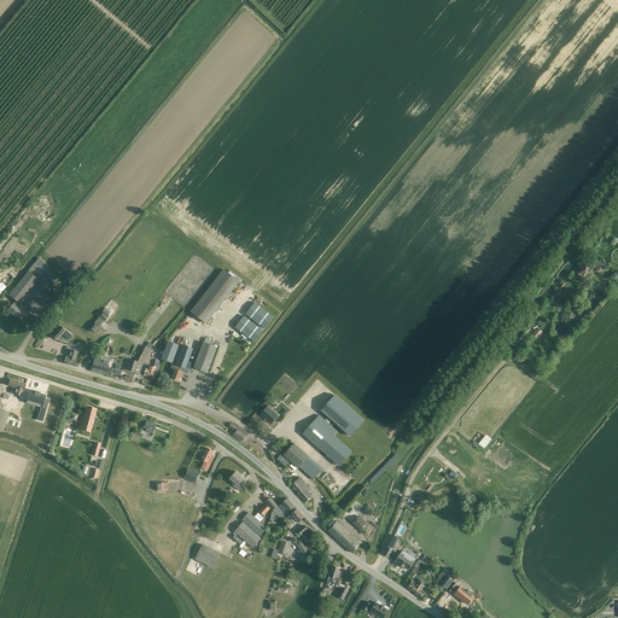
[(6,293),(16,301),(7,310),(16,318),(18,314),(22,318),(27,313),(22,308),(19,310),(15,307),(18,303),(18,302),(47,266),(39,257),(15,289),(11,286),(6,293)]
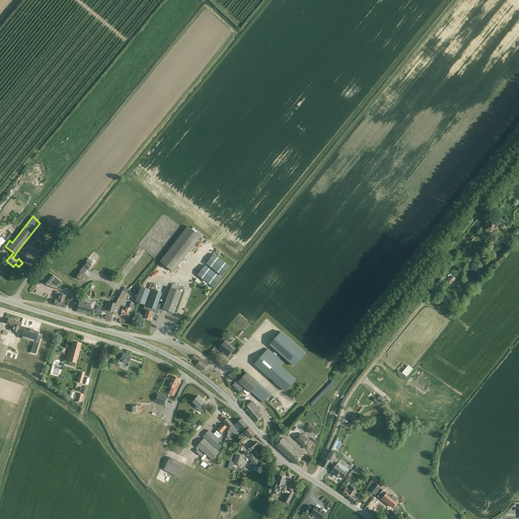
[(489,234),(493,230),(494,229),(500,224),(507,223),(509,222),(506,218),(499,223),(497,222),(497,223),(492,219),(488,224),(490,226),(486,230),(489,234)]
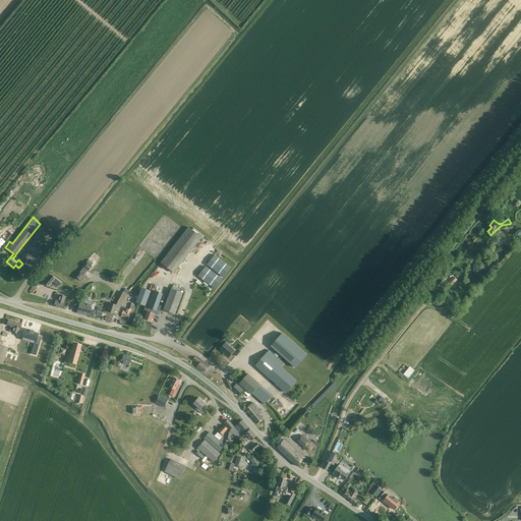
[(188,227),(165,258),(161,263),(174,273),(201,237),(188,227)]
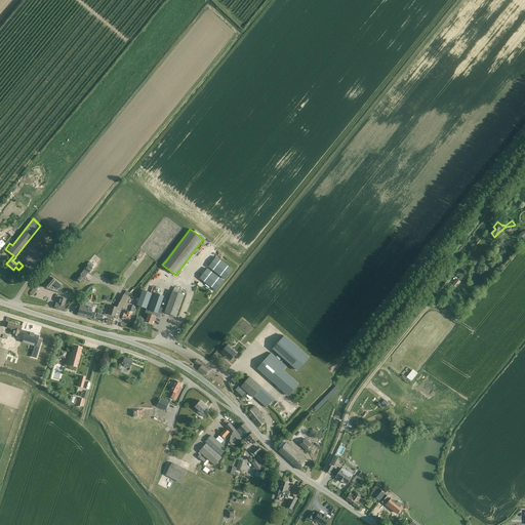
[(216,257),(208,267),(225,280),(233,270),(216,257)]
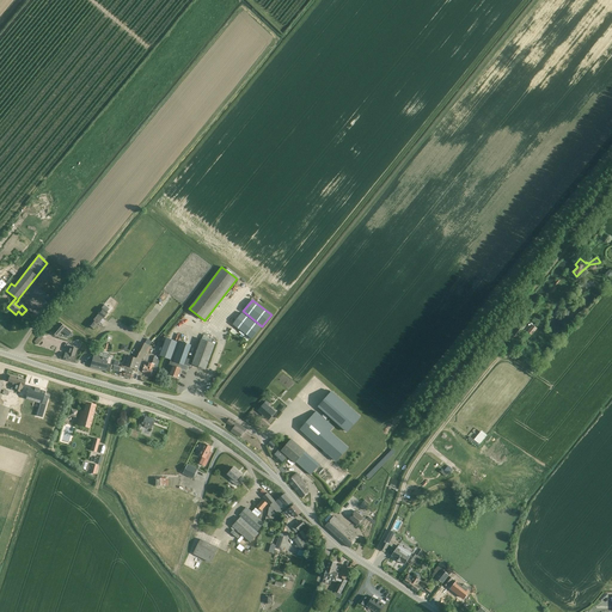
[(89,326),(93,330),(98,324),(103,318),(108,313),(106,313),(109,310),(105,306),(103,308),(102,307),(97,313),(98,314),(95,319),(93,319),(89,326)]
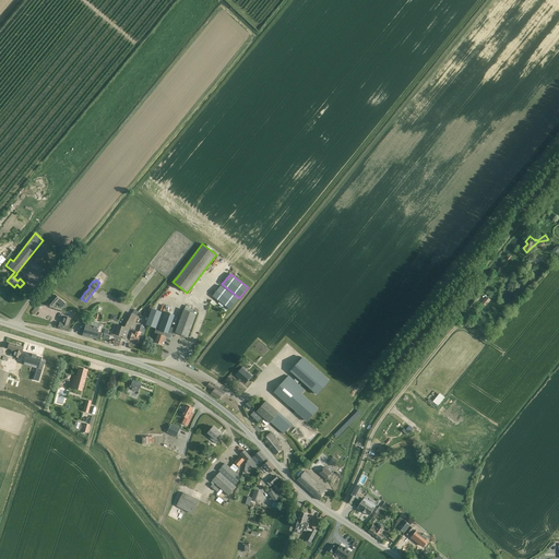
[(221,286),(213,296),(229,310),(238,299),(221,286)]
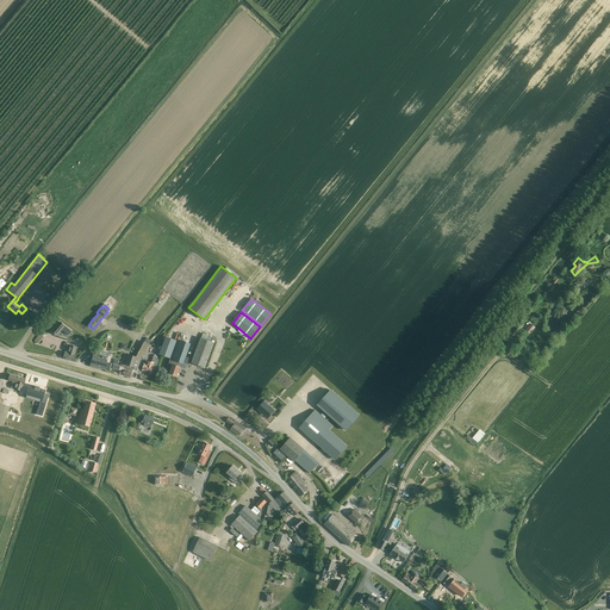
[(64,327),(60,322),(51,331),(55,335),(60,329),(61,330),(64,327)]
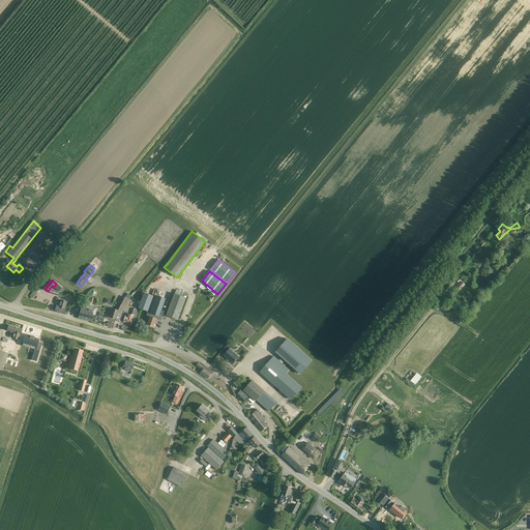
[(147,312),(153,297),(144,293),(138,308),(147,312)]
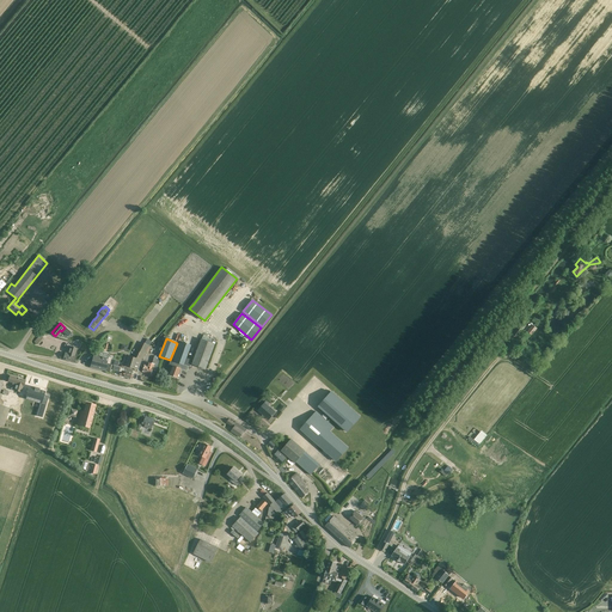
[(215,344),(212,343),(201,340),(193,365),(206,369),(215,344)]
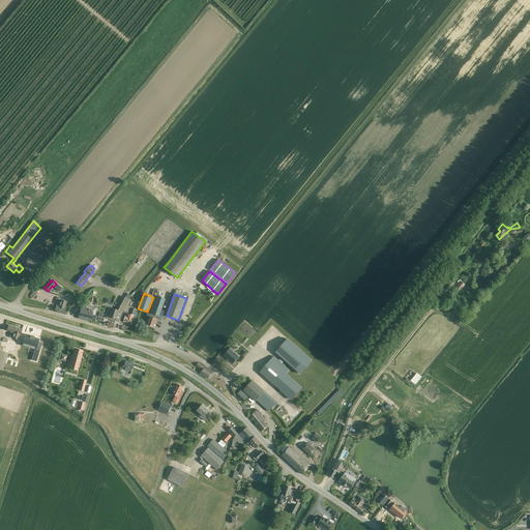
[(124,296),(117,310),(110,307),(107,317),(120,321),(122,312),(126,304),(128,305),(131,300),(124,296)]
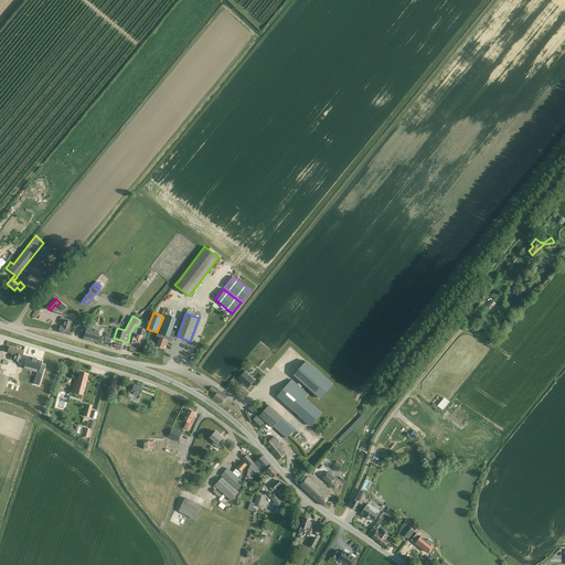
[(177,319),(171,318),(166,316),(160,333),(163,334),(170,337),(177,319)]
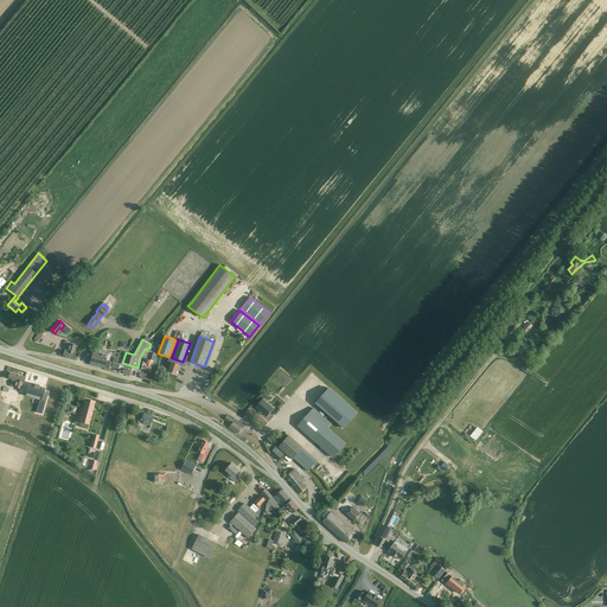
[(76,346),(69,344),(68,351),(64,351),(63,357),(72,360),(74,355),(74,353),(76,346)]
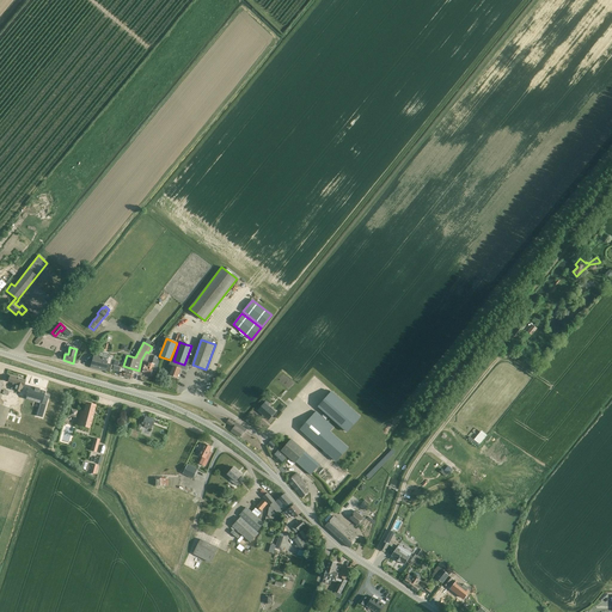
[(93,355),(91,361),(93,361),(92,368),(97,369),(105,372),(108,366),(108,365),(106,365),(108,359),(98,356),(93,355)]
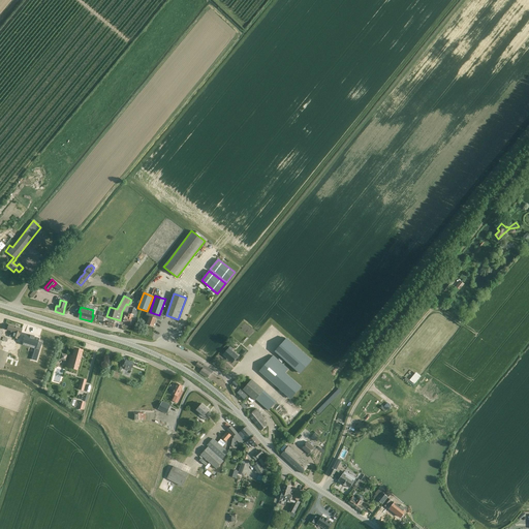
[(125,316),(124,321),(130,323),(131,320),(135,321),(138,312),(133,308),(131,314),(126,313),(126,316),(125,316)]
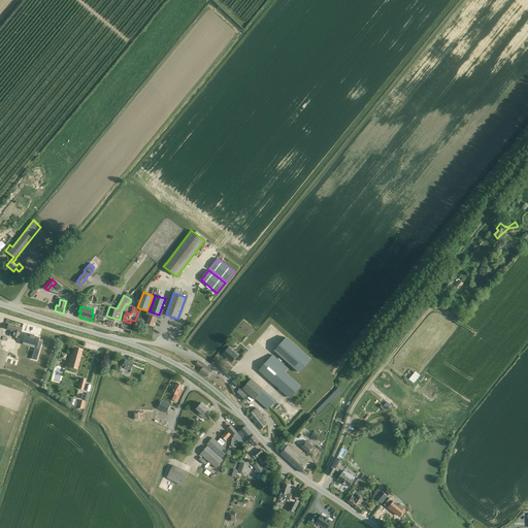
[(155,314),(147,311),(146,316),(150,317),(146,324),(154,326),(156,318),(154,318),(155,314)]
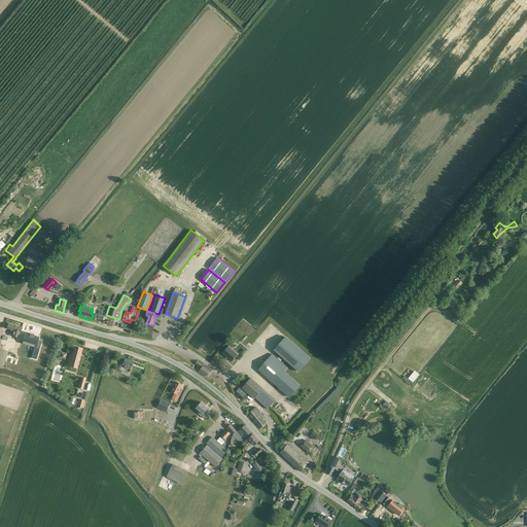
[(104,321),(103,323),(106,324),(113,326),(115,322),(114,322),(115,320),(108,318),(107,320),(107,321),(104,321)]
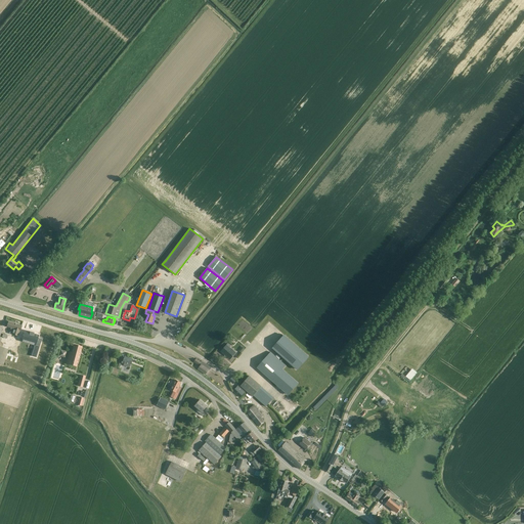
[(8,321),(7,326),(11,328),(9,334),(18,336),(19,331),(20,331),(22,325),(8,321)]
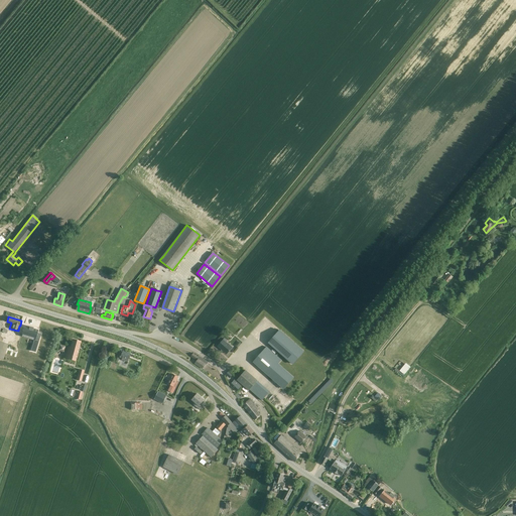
[(23,331),(22,334),(34,338),(34,340),(32,347),(36,348),(35,352),(41,334),(40,334),(37,333),(37,331),(33,330),(33,328),(29,327),(29,329),(24,327),(23,331)]
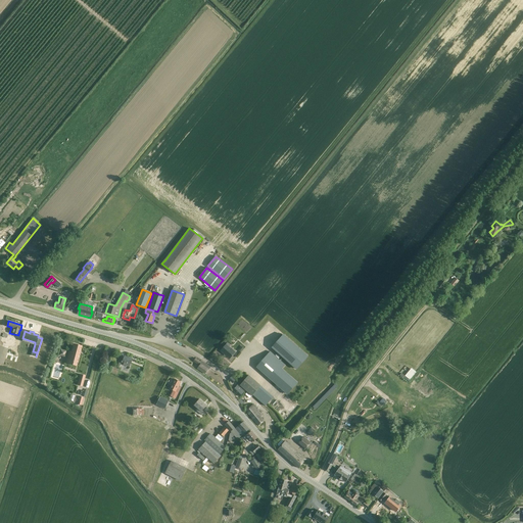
[(284,334),(272,347),(296,370),(308,357),(284,334)]
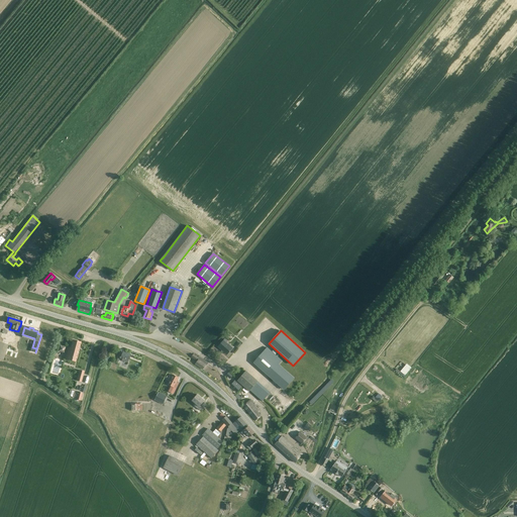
[(225,339),(221,343),(218,346),(227,354),(232,348),(226,343),(228,341),(225,339)]
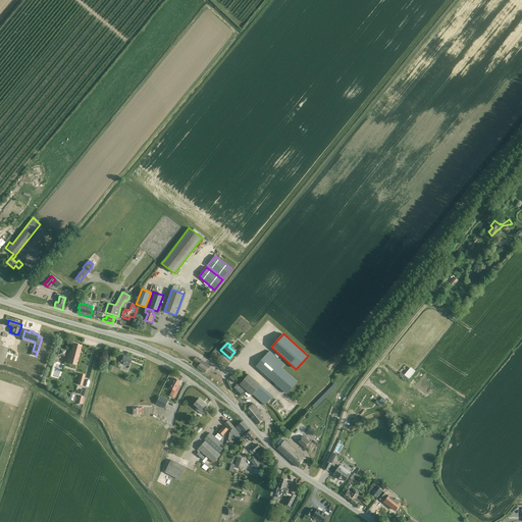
[(69,351),(68,355),(66,363),(76,365),(82,346),(73,344),(71,351),(69,351)]
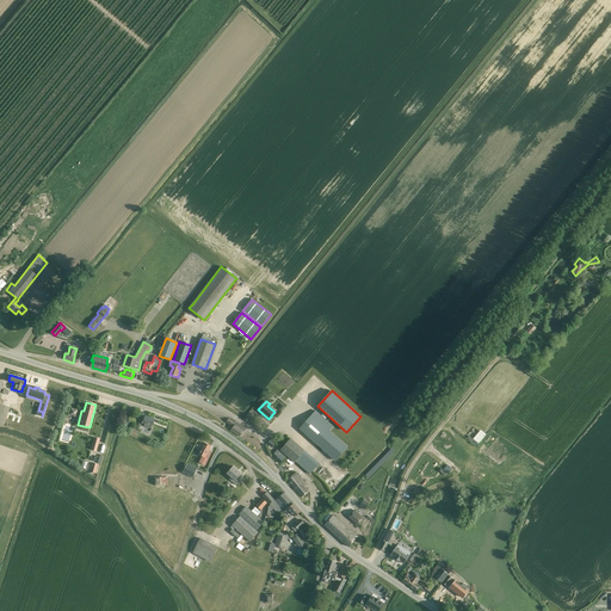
[(6,407),(0,403),(0,420),(1,418),(4,419),(5,417),(4,417),(6,409),(8,411),(10,408),(6,407)]
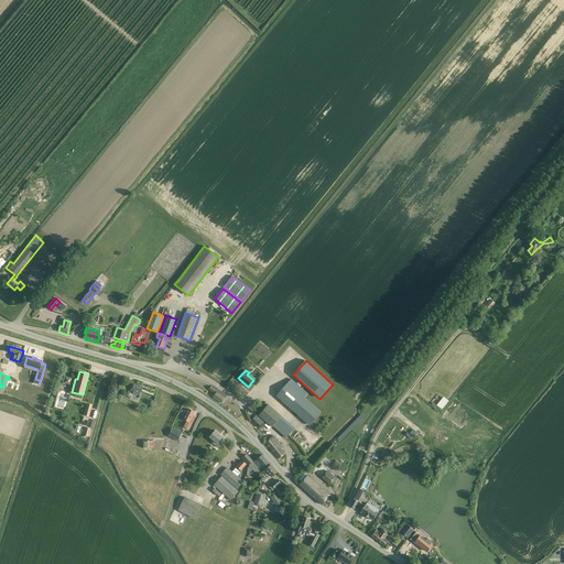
[(7,383),(6,387),(18,391),(19,388),(18,388),(19,383),(12,382),(13,381),(12,380),(12,379),(10,379),(10,380),(9,379),(8,383),(7,383)]
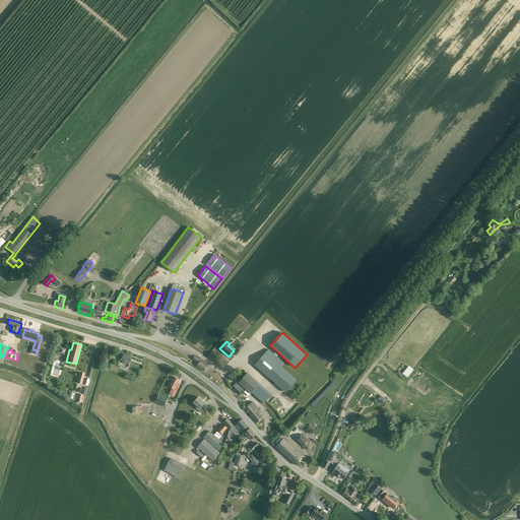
[(255,365),(285,392),(296,381),(280,367),(283,364),(268,349),(255,365)]
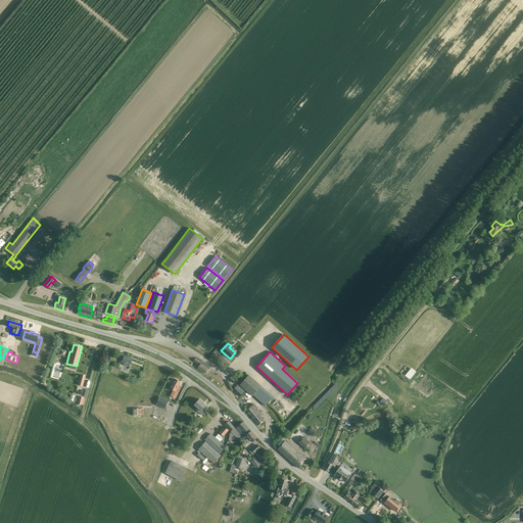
[(122,363),(124,364),(124,365),(130,368),(133,359),(125,355),(124,361),(122,360),(122,363)]
